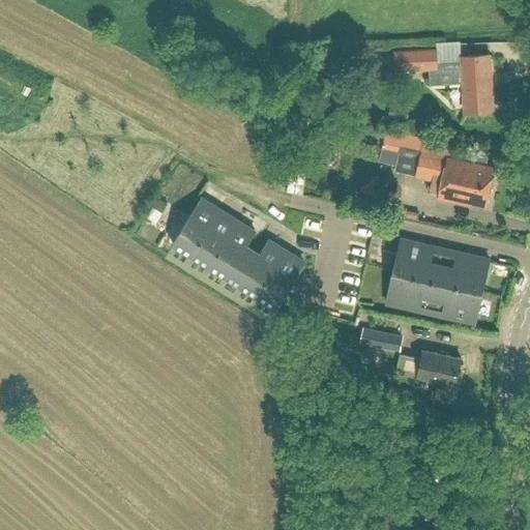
[(494,112),(491,53),(461,54),(461,59),(437,60),(436,48),(394,50),(395,69),(431,67),(431,84),(463,83),(464,114),(494,112)]
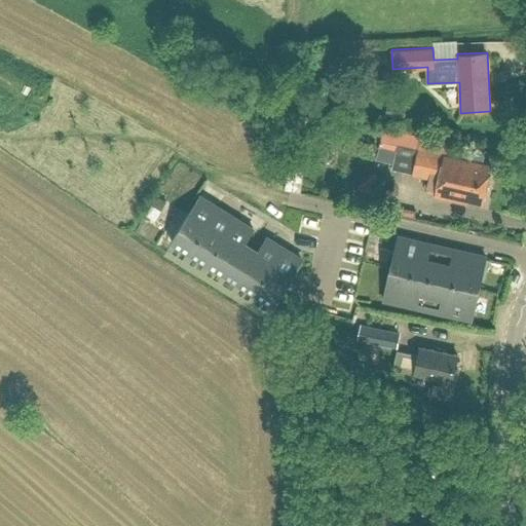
[(436,193),(435,195),(467,203),(468,200),(480,203),(485,200),(493,165),(446,154),(449,143),(420,136),(411,173),(429,178),(426,191),(436,193)]
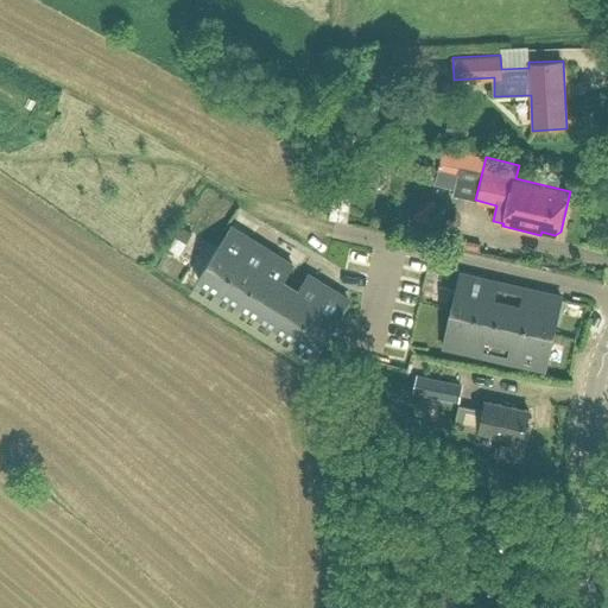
[(217,245),(197,277),(316,353),(336,321),(335,320),(348,299),(306,273),(293,293),(280,285),(293,265),(232,226),(219,246),(217,245)]
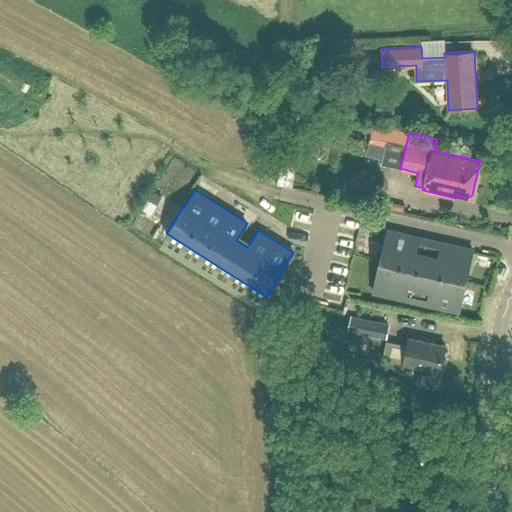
[(364,248),(368,236),(353,230),(348,243),(364,248)]
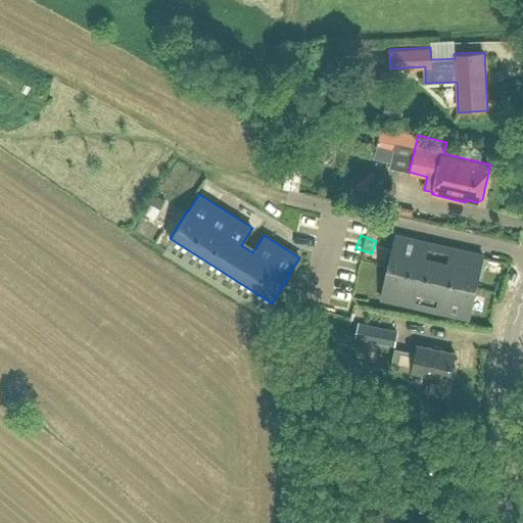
[(380,294),(380,295),(436,308),(438,301),(471,310),(477,287),(469,285),(476,256),(483,258),(484,257),(427,244),(426,251),(393,243),(387,266),(394,268),(388,296),(380,294)]
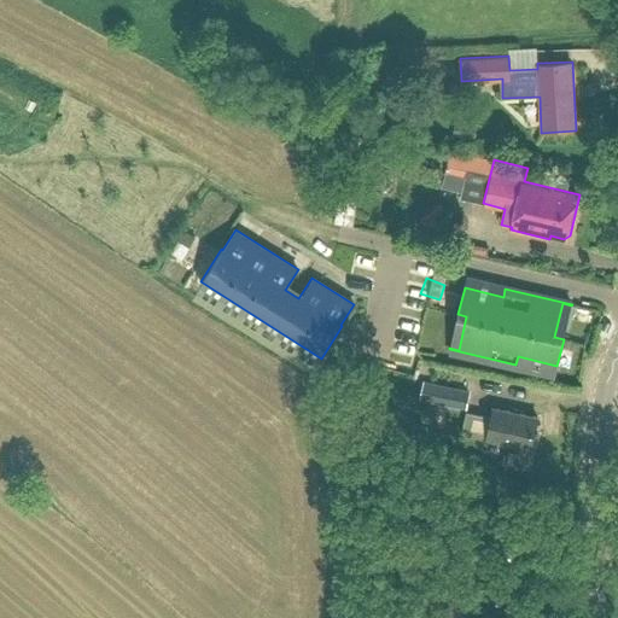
[(420,400),(467,408),(471,389),(425,379),(420,400)]
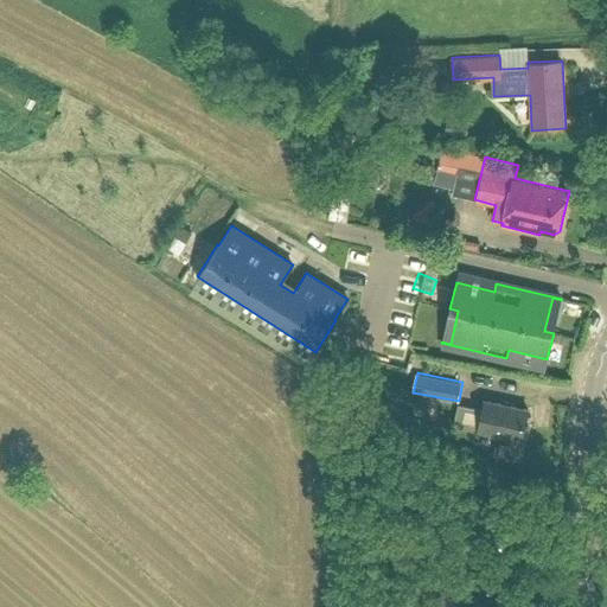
[(528,429),(524,428),(529,408),(485,398),(483,409),(459,404),(454,427),(477,432),(477,433),(499,438),(496,457),(522,462),(528,429)]
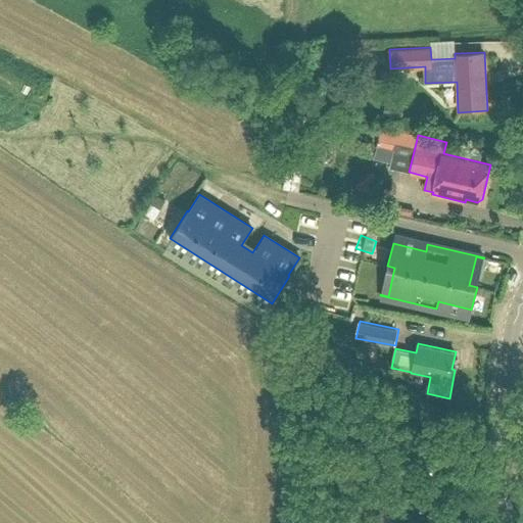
[(382,364),(383,350),(369,348),(368,363),(382,364)]
